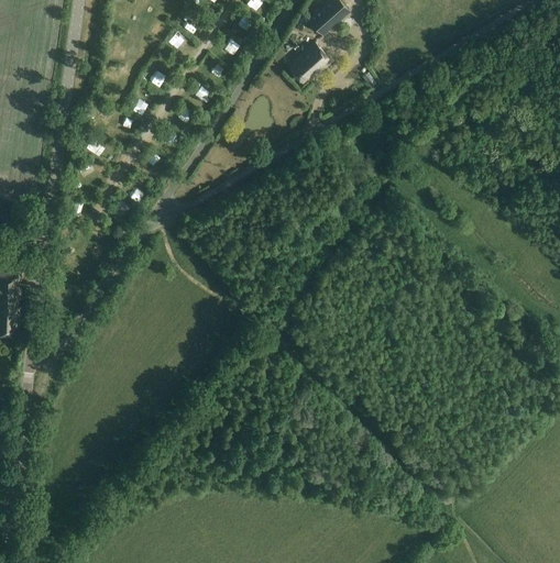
[(245,0),(244,1),(250,9),(260,2),(257,0),(245,0)]
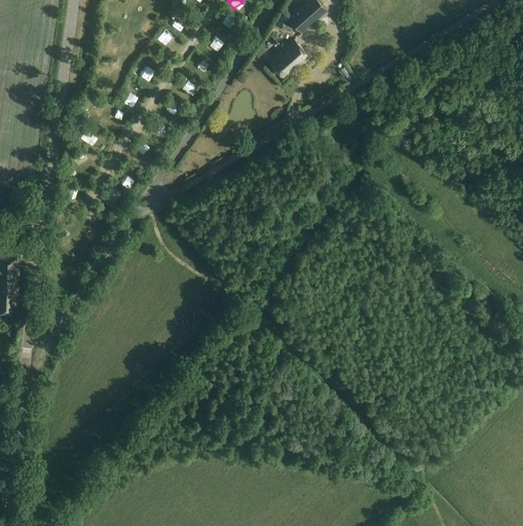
[(297,31),(323,8),(314,0),(302,0),(285,16),(297,31)]
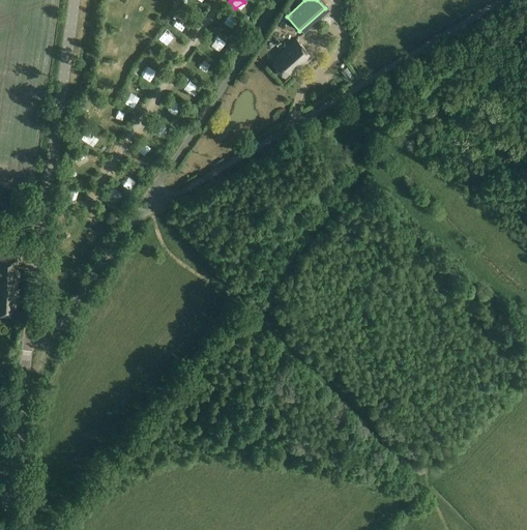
[(178,21),(174,26),(183,32),(186,27),(178,21)]
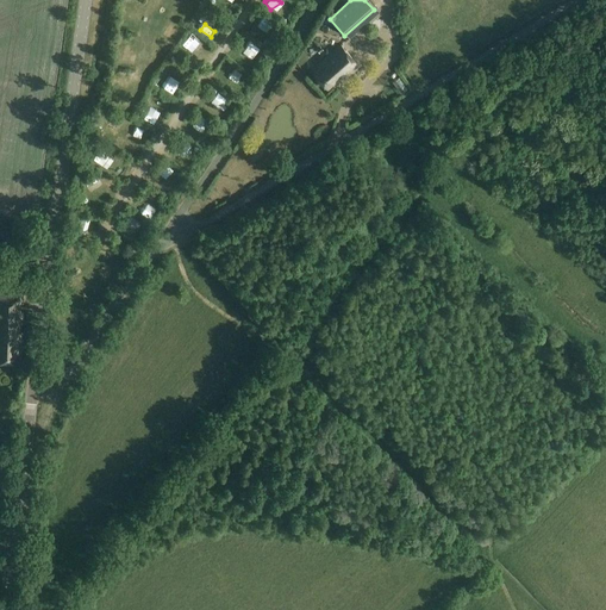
[(245,41),(242,57),(254,60),(257,43),(245,41)]
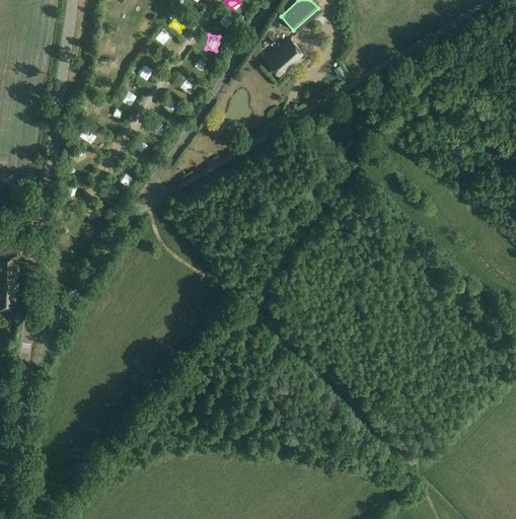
[(290,67),(302,56),(287,39),(265,58),(268,61),(265,63),(276,75),(288,64),(290,67)]
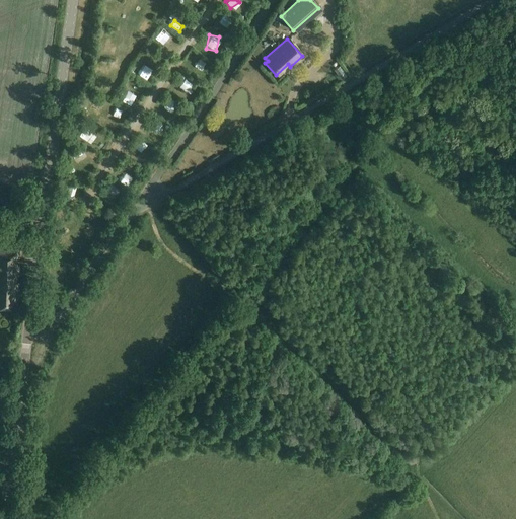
[(201,66),(205,61),(198,55),(194,60),(201,66)]
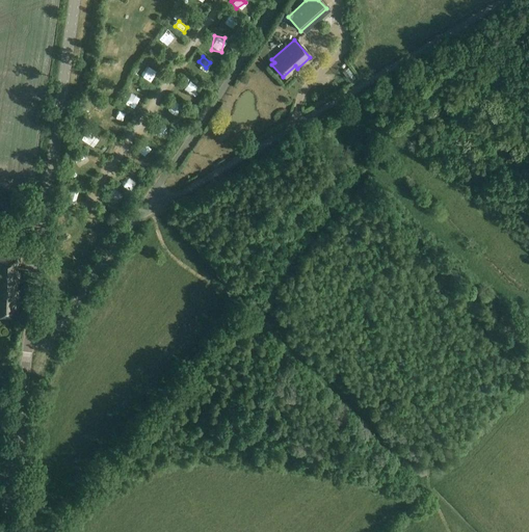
[(141,77),(153,81),(156,73),(146,69),(141,77)]
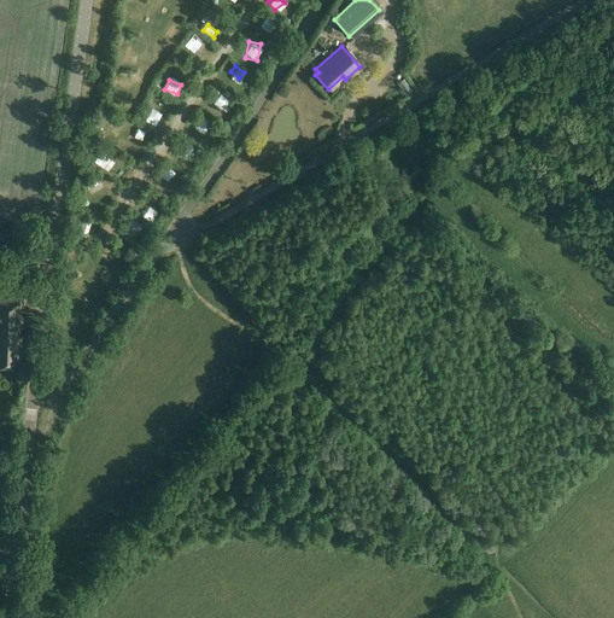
[(220,108),(227,97),(216,89),(209,99),(220,108)]
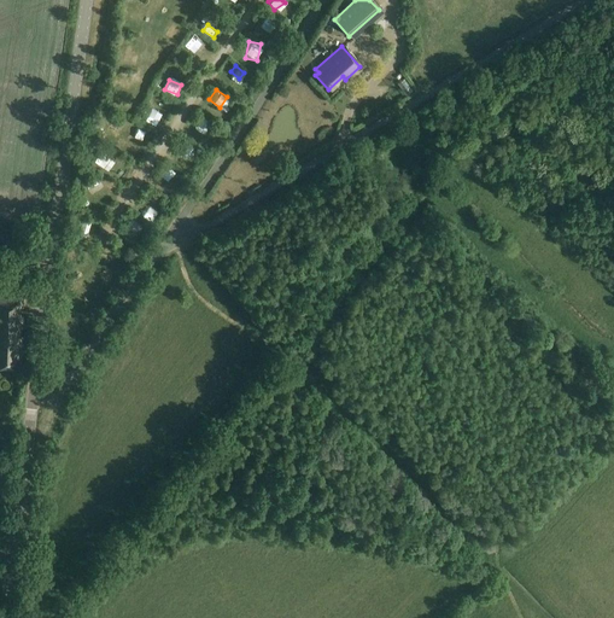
[(151,109),(148,115),(158,120),(162,115),(151,109)]
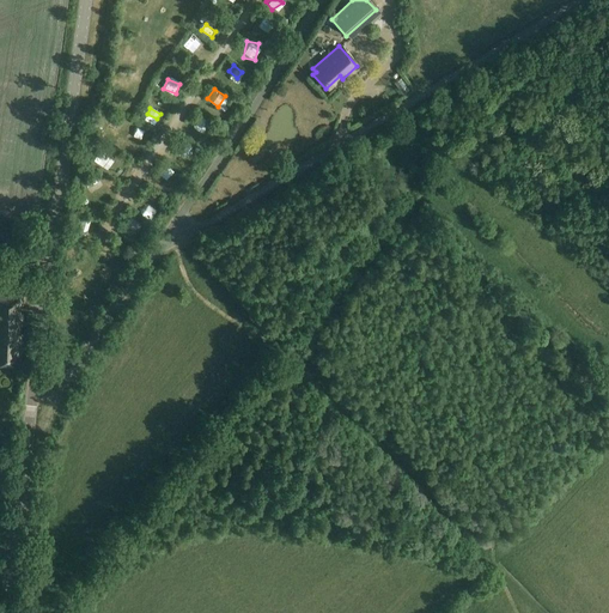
[(117,138),(121,128),(109,123),(105,132),(117,138)]
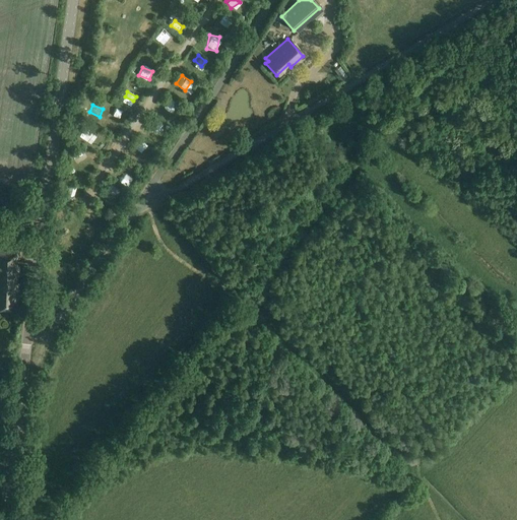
[(165,109),(162,116),(169,119),(172,112),(165,109)]
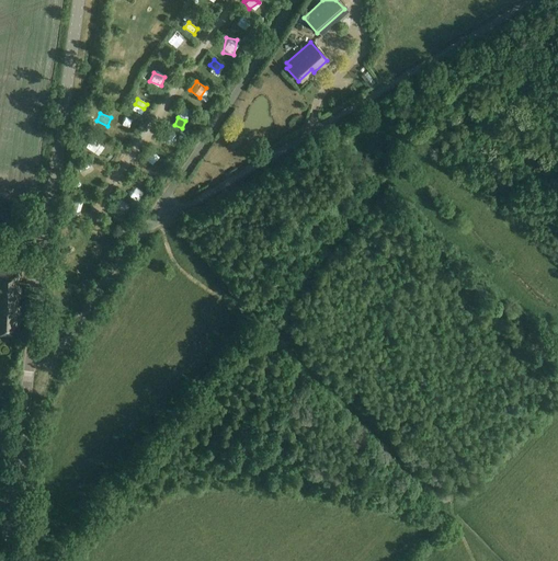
[(169,142),(175,134),(166,127),(160,135),(169,142)]
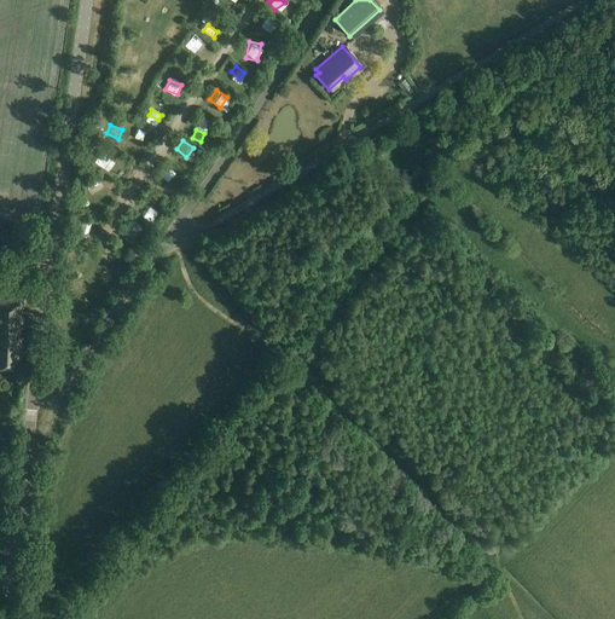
[(127,143),(125,150),(135,155),(138,148),(127,143)]
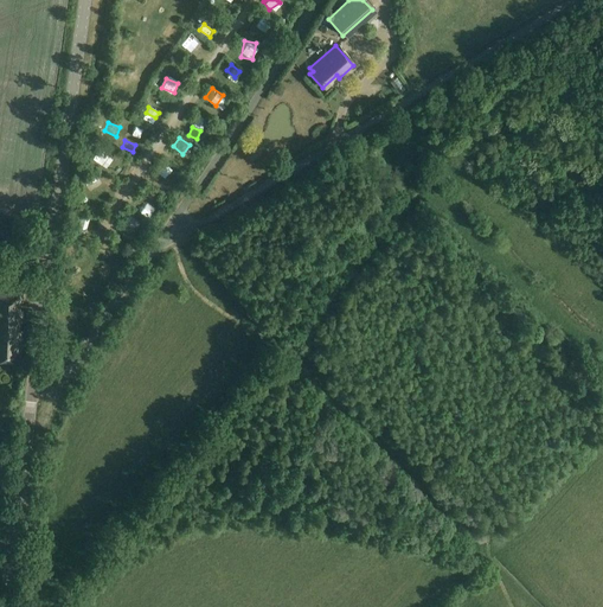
[(98,178),(90,181),(96,195),(104,191),(98,178)]
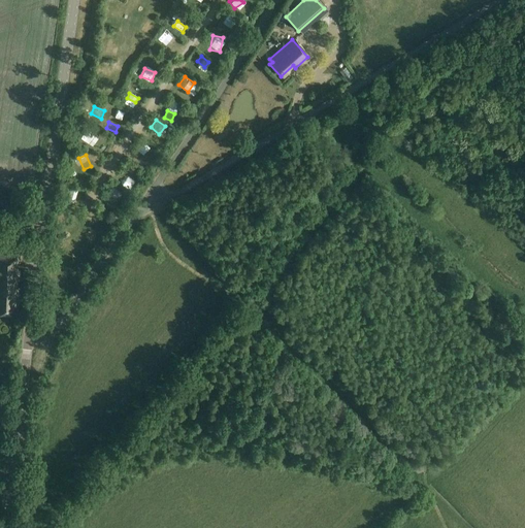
[(136,182),(140,173),(131,168),(126,176),(136,182)]
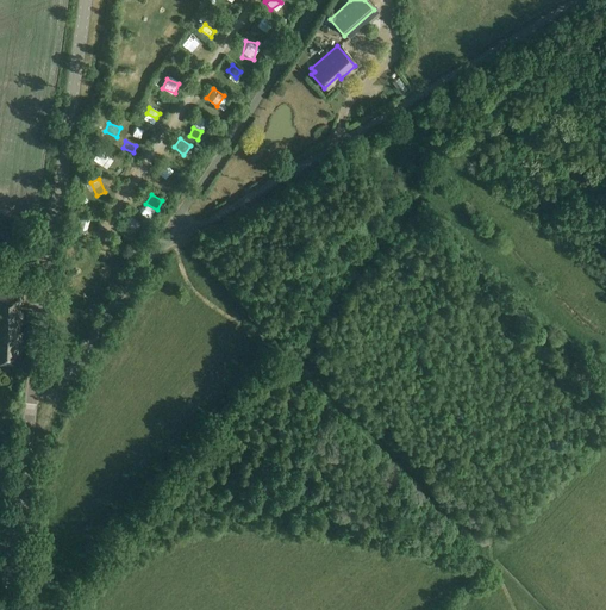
[(130,216),(120,230),(132,238),(142,223),(130,216)]
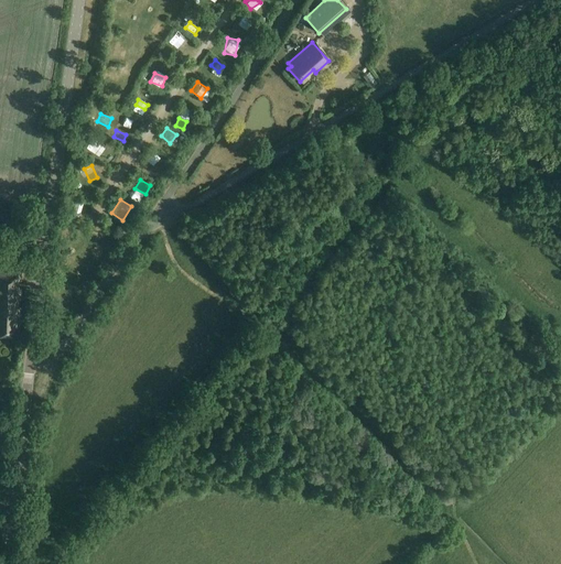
[(18,280),(19,271),(0,270),(0,335),(14,336),(14,324),(17,324),(18,308),(11,307),(12,301),(18,300),(18,289),(12,289),(12,281),(18,280)]
